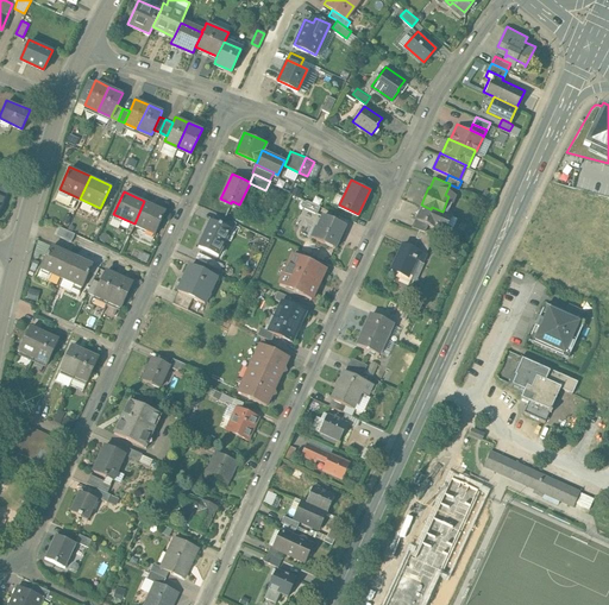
[(322,206),(309,200),(306,207),(320,213),(322,206)]
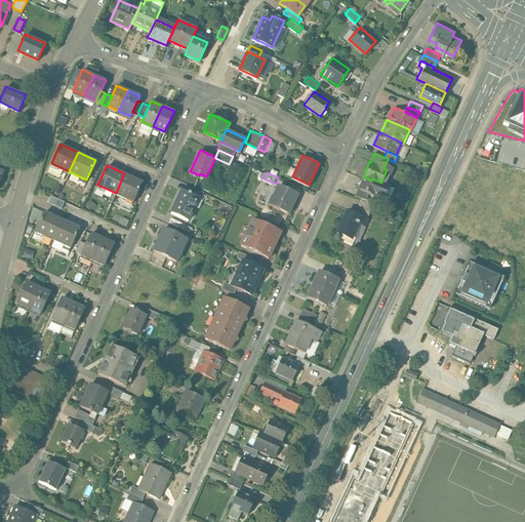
[(143,182),(124,173),(116,193),(133,201),(143,182)]
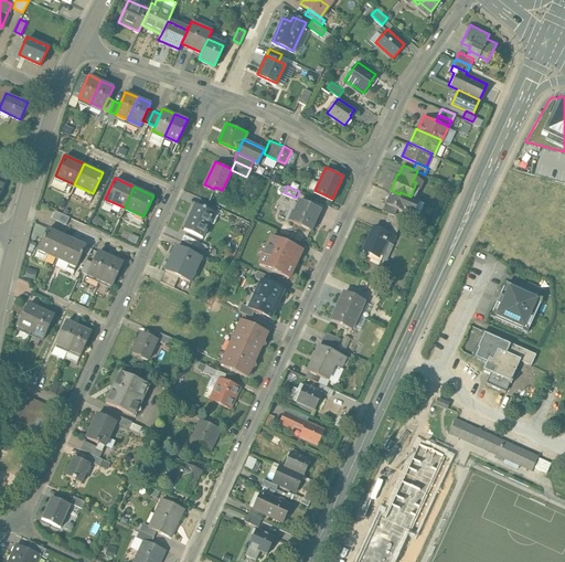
[(400,209),(413,214),(419,201),(411,197),(401,192),(400,194),(391,190),(385,202),(400,209)]
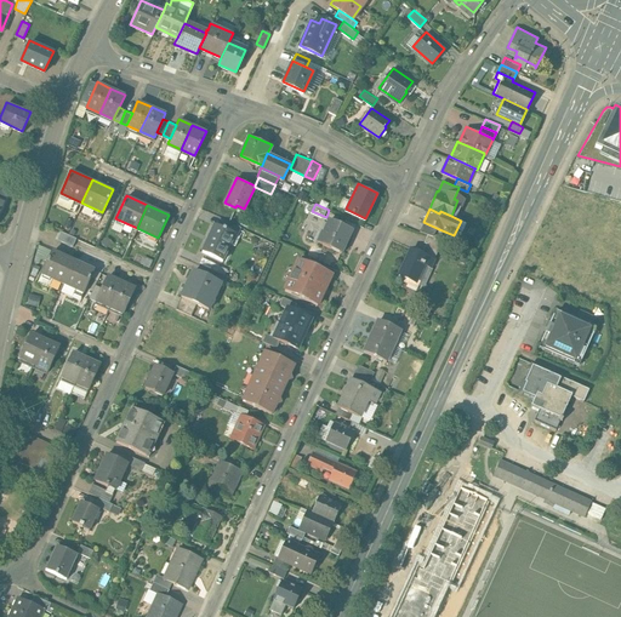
[(353,229),(330,218),(324,232),(322,230),(317,240),(342,252),(347,243),(353,229)]
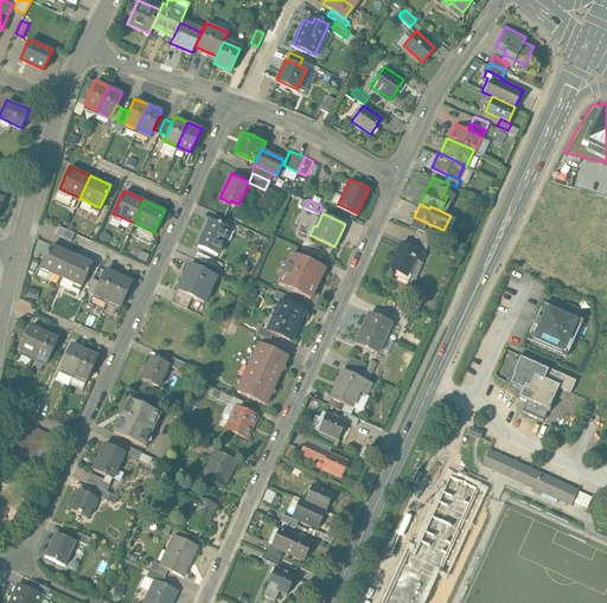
[(236,220),(224,215),(221,222),(219,222),(218,223),(229,228),(231,229),(236,220)]
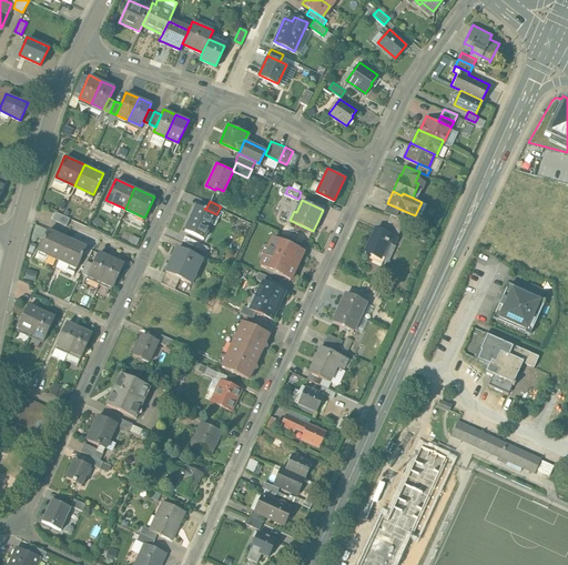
[(402,210),(387,203),(384,209),(393,213),(398,215),(402,210)]
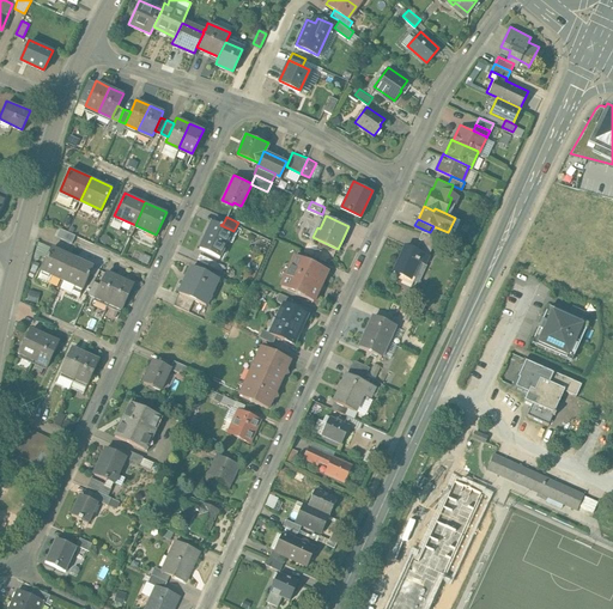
[(220,225),(212,220),(200,245),(219,255),(231,230),(220,225)]
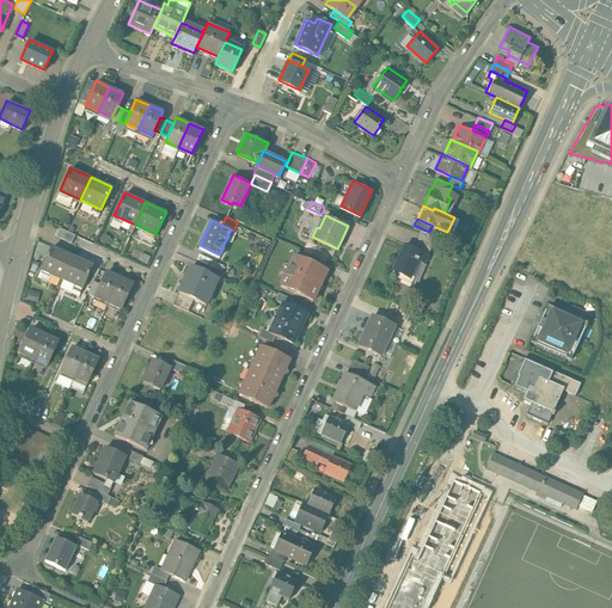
[(75,233),(60,226),(56,234),(72,240),(75,233)]
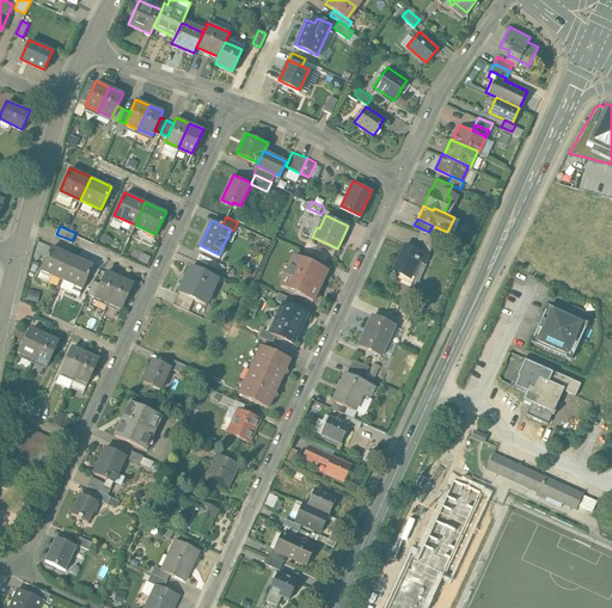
[(420,238),(433,244),(436,235),(429,232),(423,229),(420,238)]
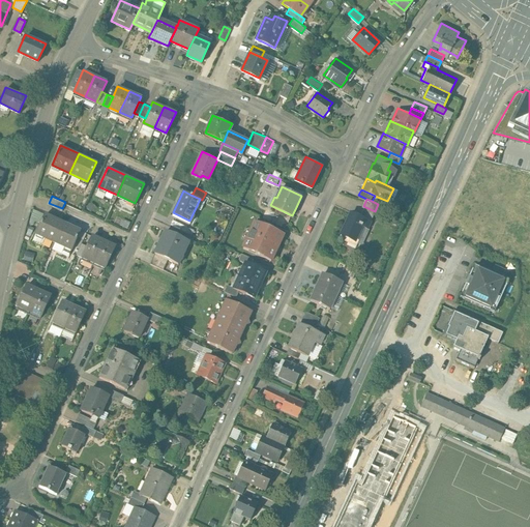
[(375,211),(363,206),(359,215),(371,221),(375,211)]
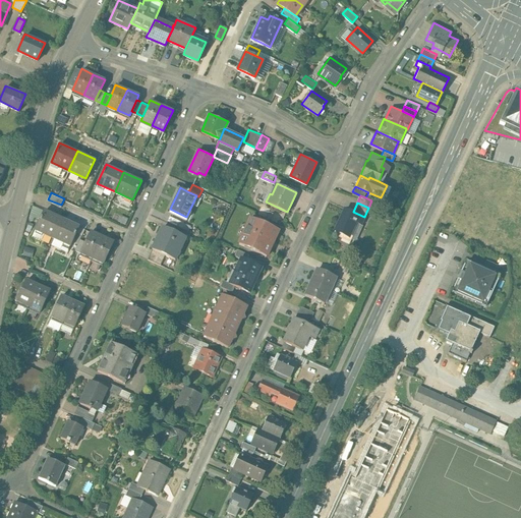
[(353,212),(345,208),(334,230),(353,239),(364,217),(353,212)]
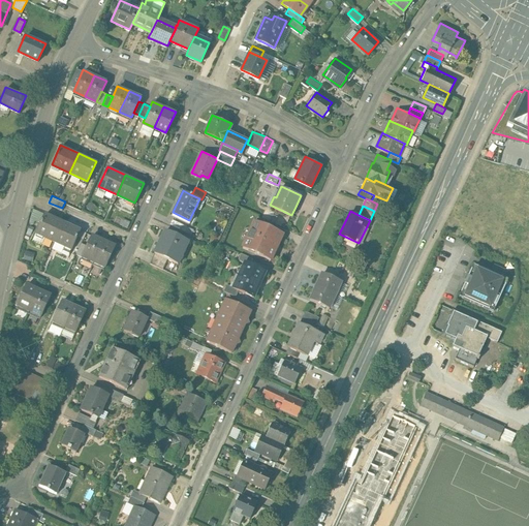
[(62,220),(44,212),(35,231),(54,240),(62,220)]
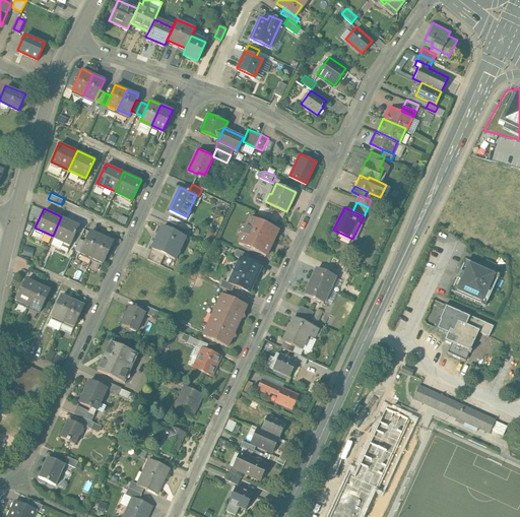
[(278,228),(250,215),(239,241),(266,253),(278,228)]
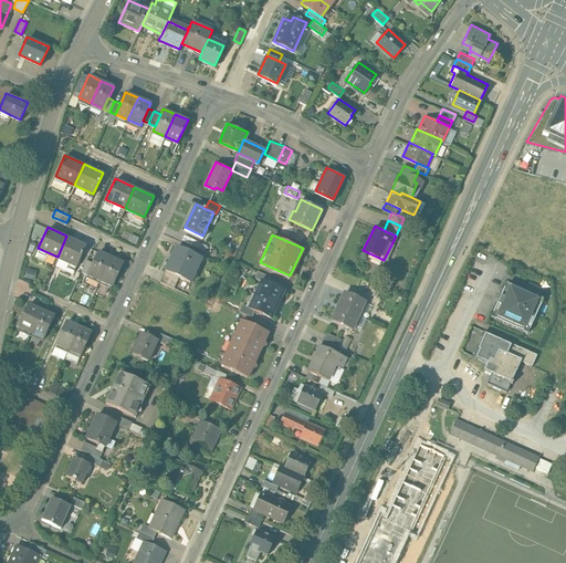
[(86,244),(66,236),(58,257),(76,266),(86,244)]
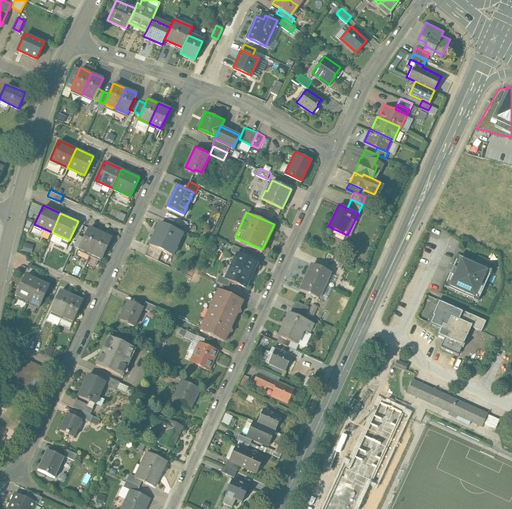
[(172,227),(160,221),(154,234),(155,234),(151,243),(151,244),(162,249),(169,253),(175,240),(178,241),(182,232),(182,231),(172,227)]
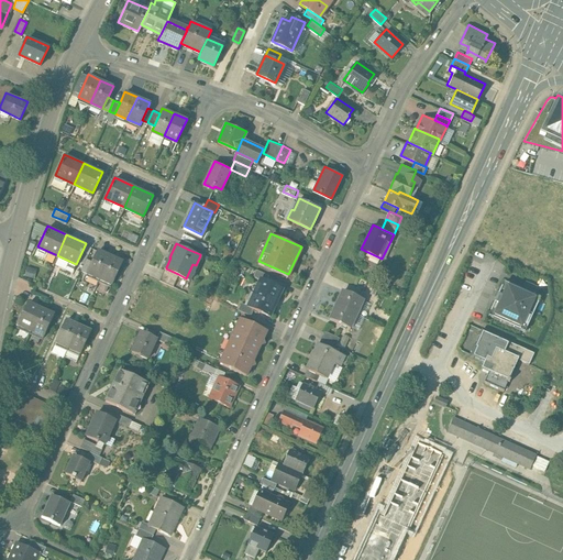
[(207,250),(192,243),(189,250),(200,254),(200,255),(203,256),(207,250)]
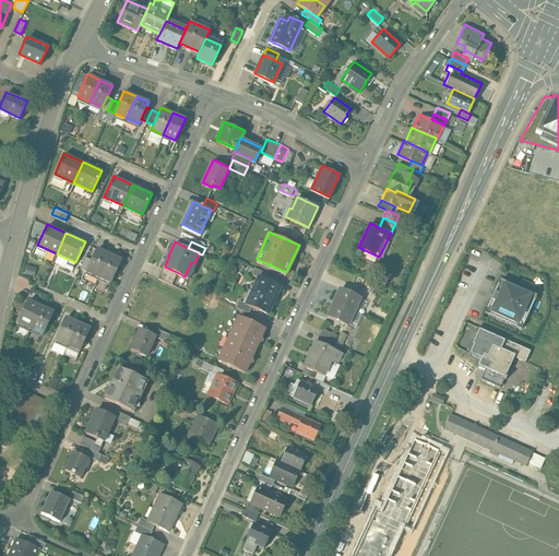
[(109,252),(96,247),(86,270),(98,275),(109,252)]
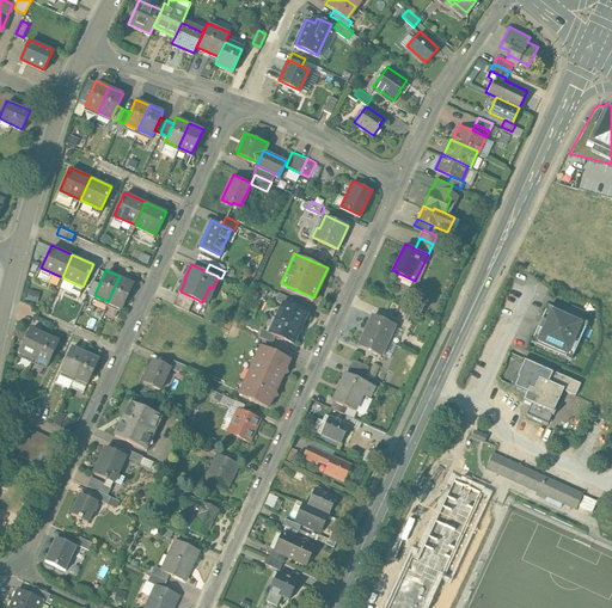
[(133,282),(120,276),(108,301),(122,307),(133,282)]
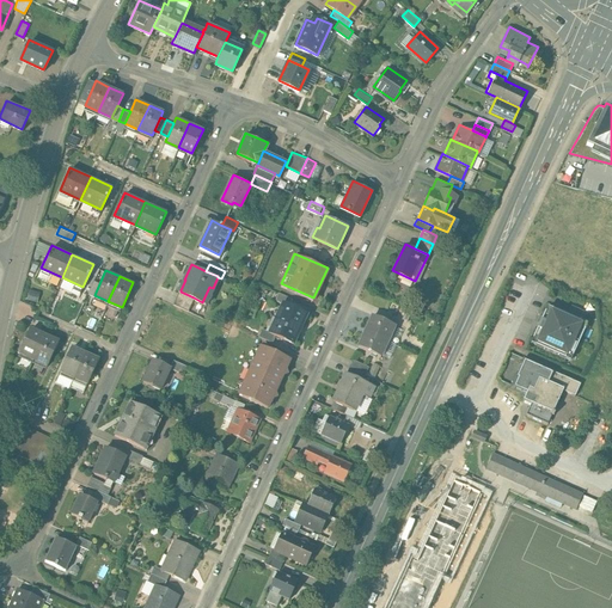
[(194,298),(181,292),(181,290),(179,290),(173,302),(189,309),(194,298)]
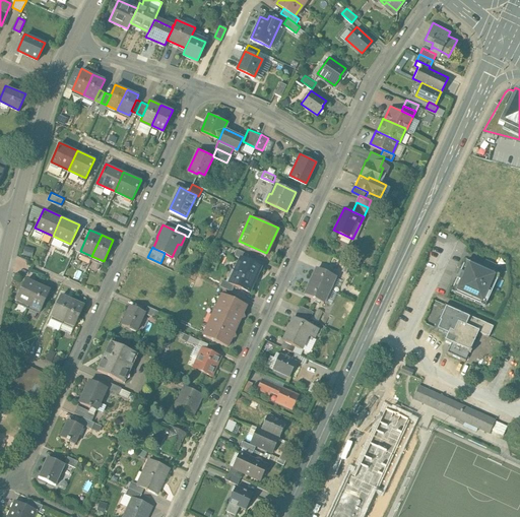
[(247,252),(238,248),(237,247),(234,254),(240,257),(241,256),(245,258),(248,252),(247,252)]
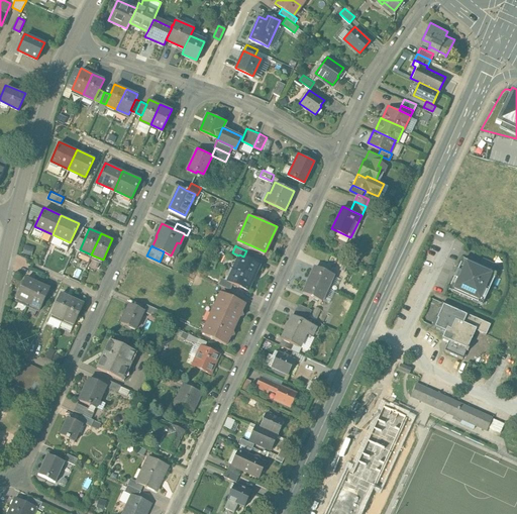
[(243,257),(239,254),(238,255),(233,268),(234,269),(229,280),(228,279),(227,279),(227,280),(232,282),(248,289),(260,264),(243,257)]
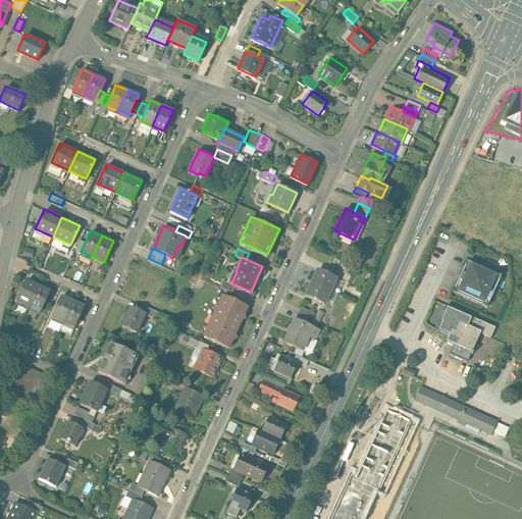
[(499,263),(487,258),(484,264),(496,269),(499,263)]
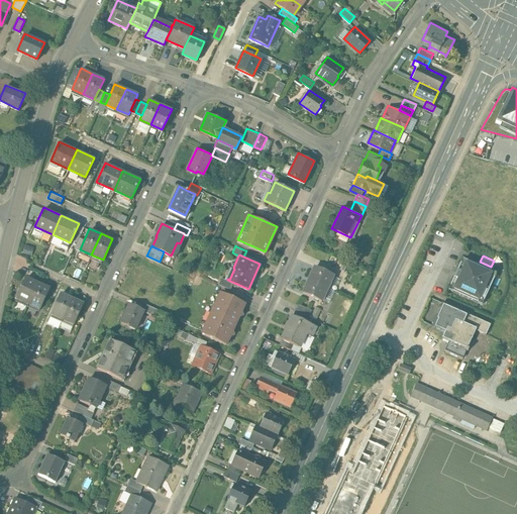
[(462,257),(448,288),(482,303),(496,272),(462,257)]
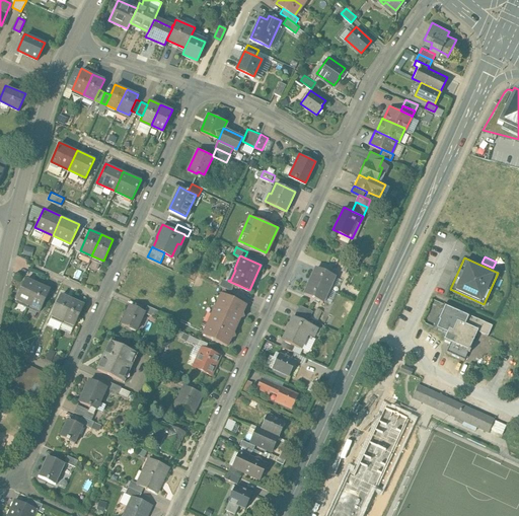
[(335,275),(315,266),(309,279),(324,286),(328,279),(331,280),(335,275)]
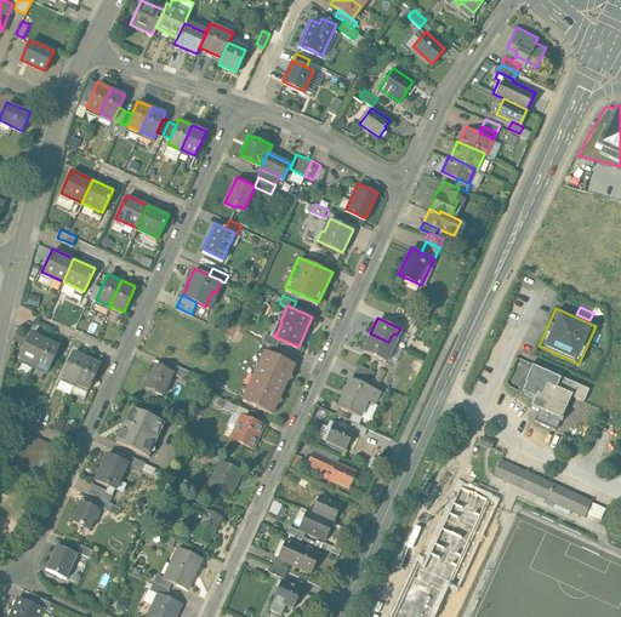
[(30,331),(20,356),(34,363),(45,338),(30,331)]
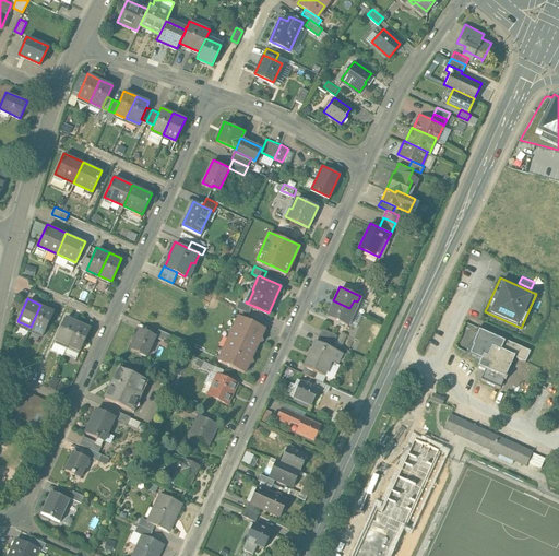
[(246,302),(239,298),(236,306),(248,311),(251,305),(246,303),(246,302)]
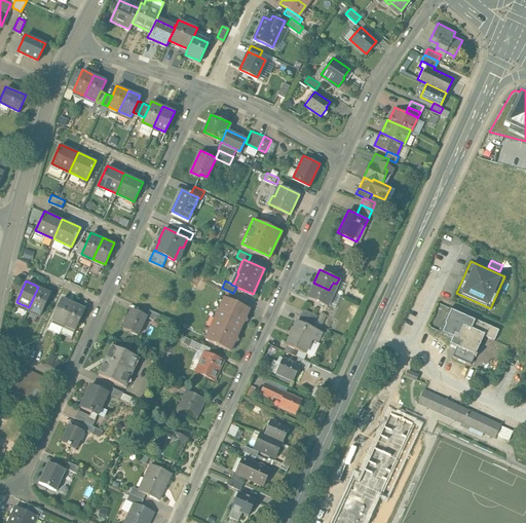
[(329,290),(313,283),(308,296),(327,305),(330,300),(326,298),(329,290)]
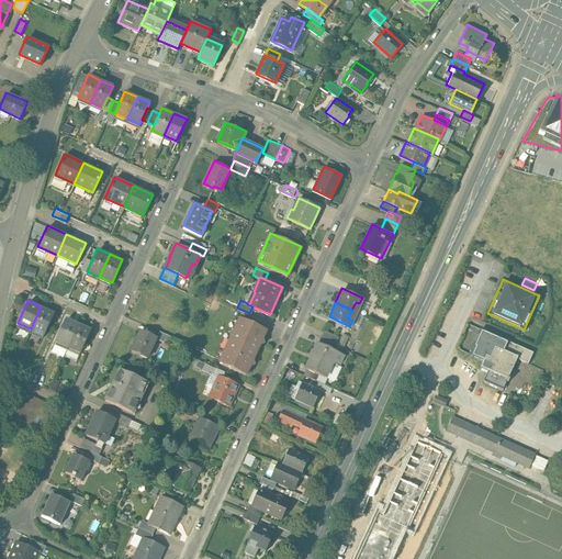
[(54,312),(41,306),(31,328),(43,335),(54,312)]
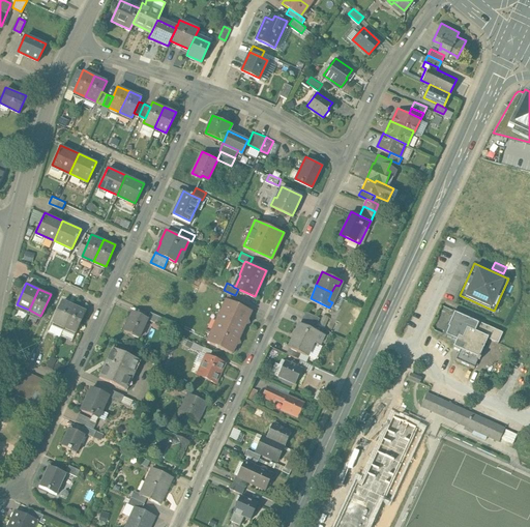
[(216,320),(241,330),(245,323),(248,322),(247,318),(251,310),(226,298),(216,320)]
